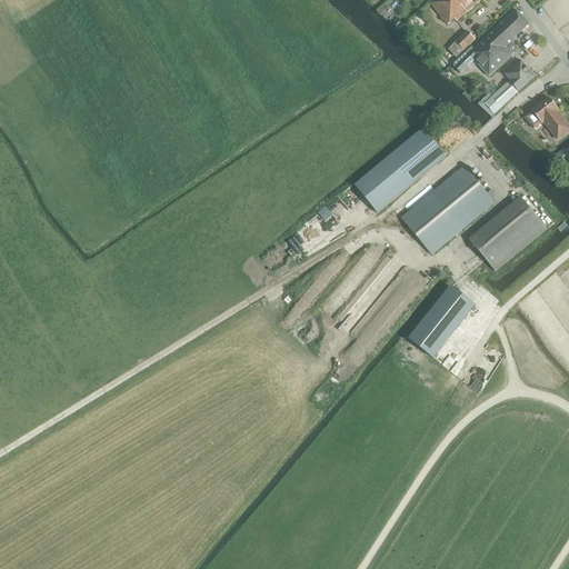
[(467,15),(481,1),(480,0),(433,0),(429,3),(448,26),(457,18),(458,20),(467,13),(467,15)]
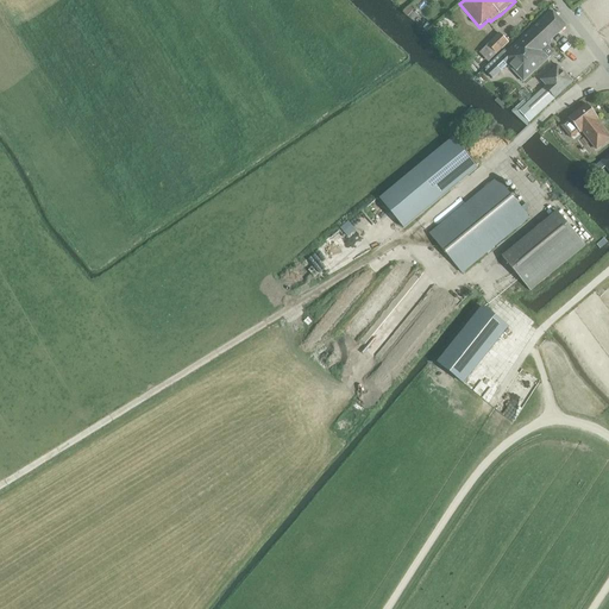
[(542,20),(506,54),(504,52),(502,54),(502,55),(503,56),(501,58),(523,82),(548,60),(542,52),(552,43),(551,42),(557,36),(542,20)]
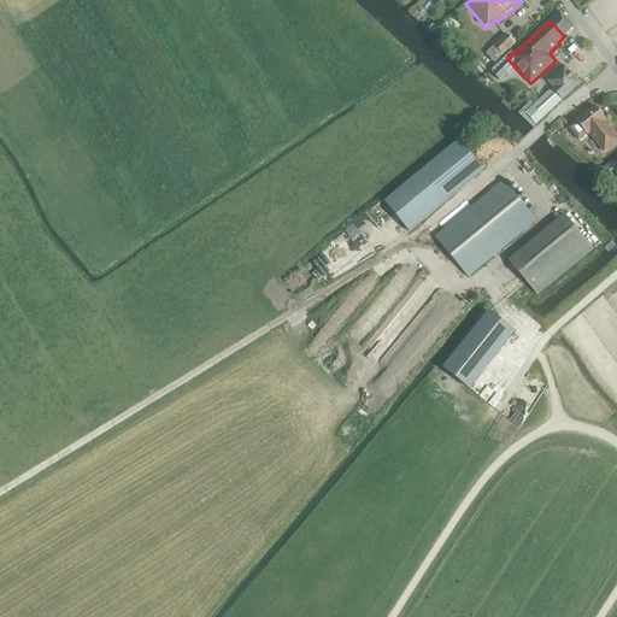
[(454,43),(460,36),(457,33),(450,40),(454,43)]
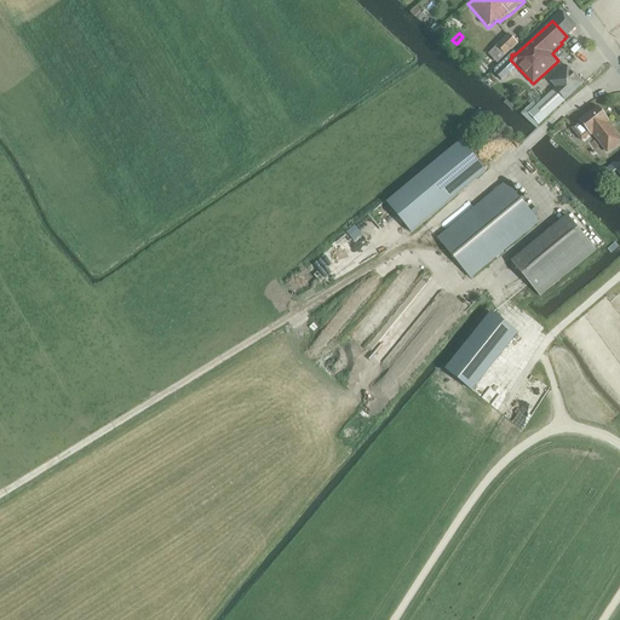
[(507,34),(497,46),(505,56),(509,52),(517,44),(507,34)]
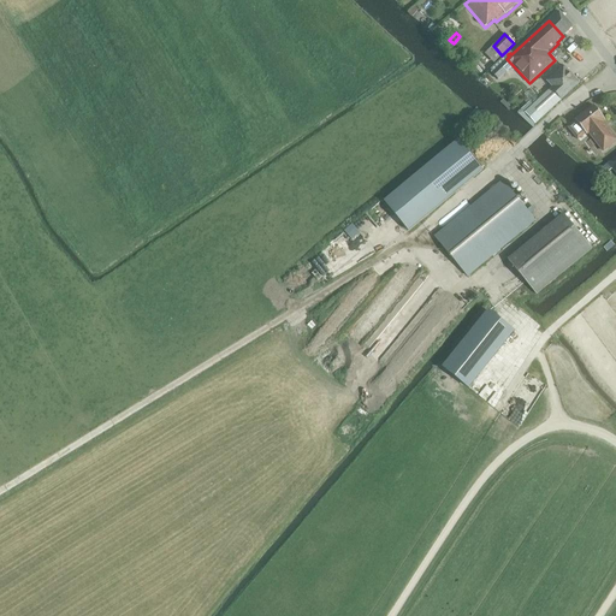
[(525,114),(535,125),(579,83),(563,66),(548,82),(552,88),(525,114)]
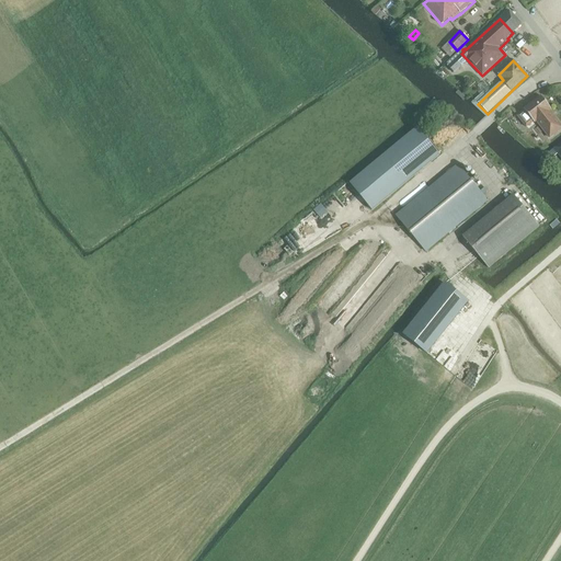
[(526,128),(533,122),(534,124),(536,122),(549,138),(560,128),(560,127),(549,112),(551,110),(540,96),(524,110),(525,111),(517,116),(526,128)]
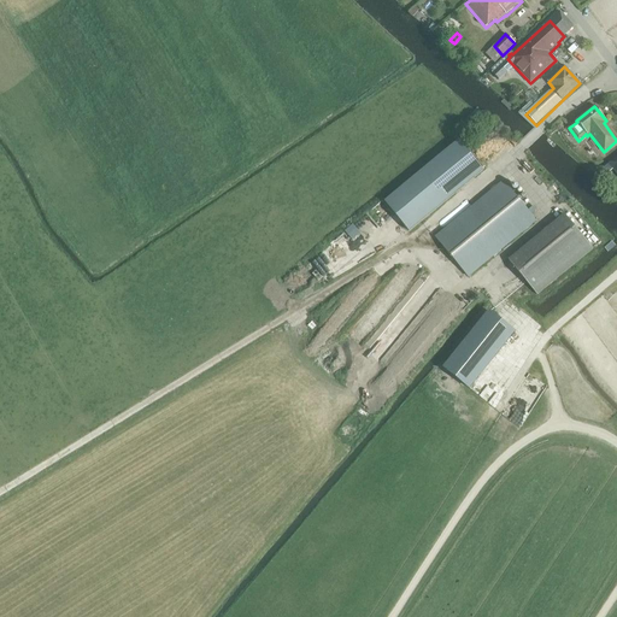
[(385,203),(409,233),(483,171),(459,141),(385,203)]
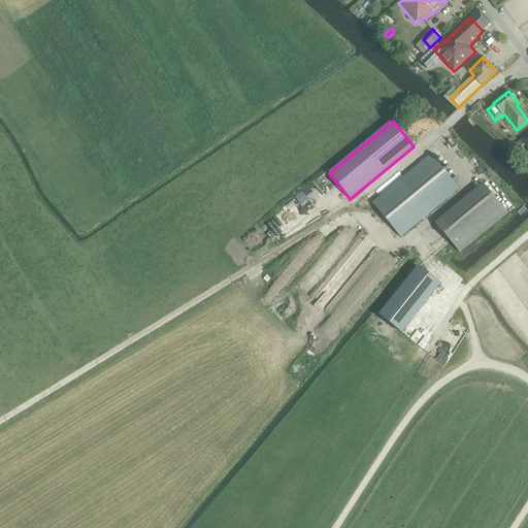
[(373,204),(400,237),(458,189),(431,156),(373,204)]
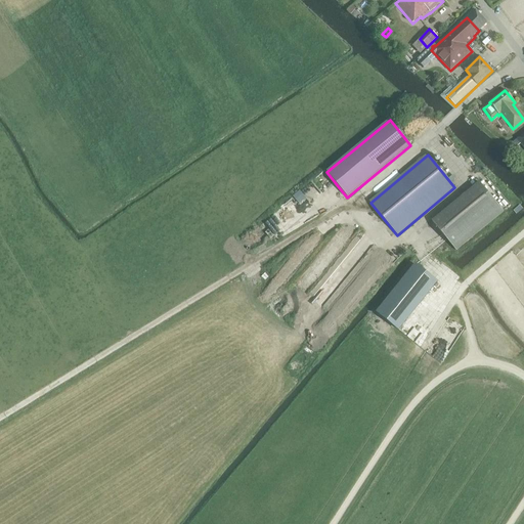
[(432,221),(455,251),(504,212),(480,182),(432,221)]
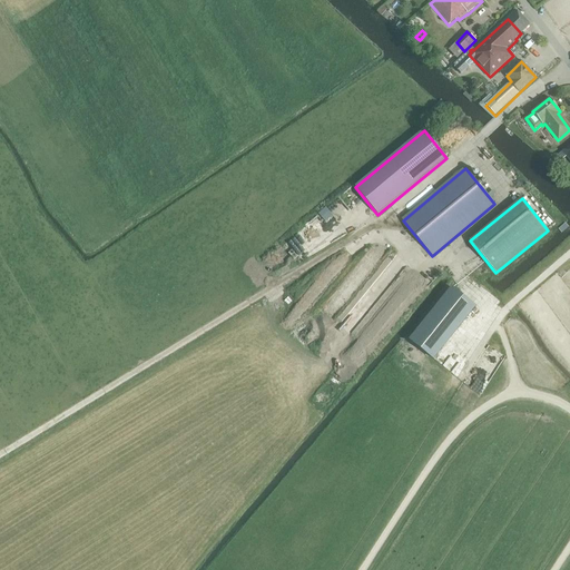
[(327,207),(320,213),(326,222),(334,216),(327,207)]
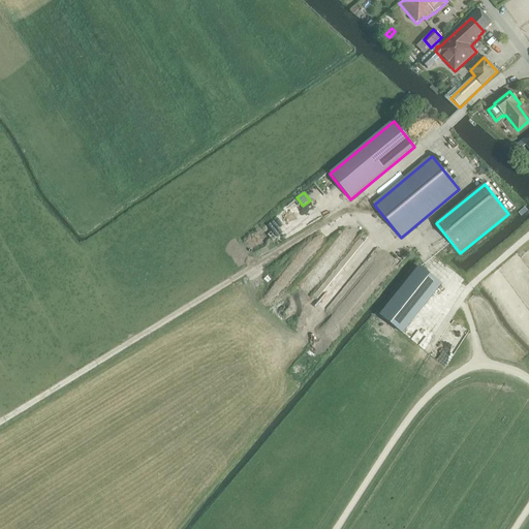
[(381,316),(402,333),(441,284),(419,268),(381,316)]
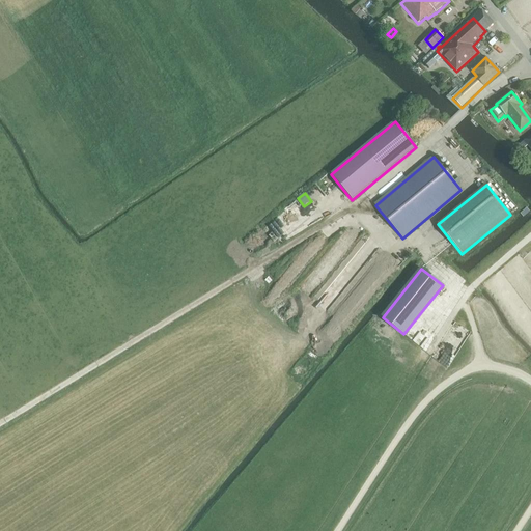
All buildings are outlined.
